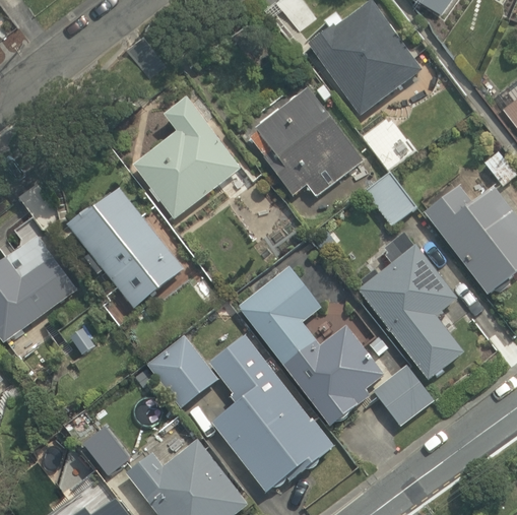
[(275,0),(295,28),(317,12),(309,0),(275,0)]
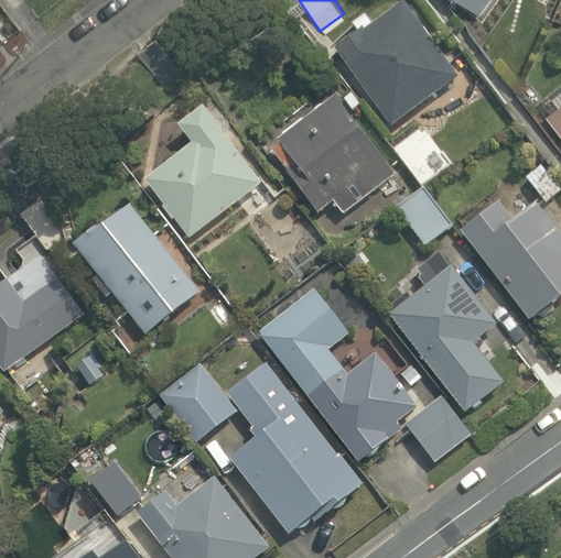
[(463,0),(476,9),(483,0),(463,0)]
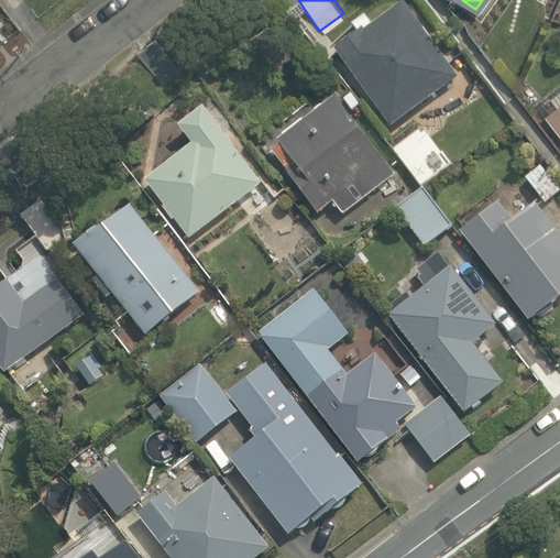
[(403,2),(336,51),(387,123),(454,76),(403,2)]
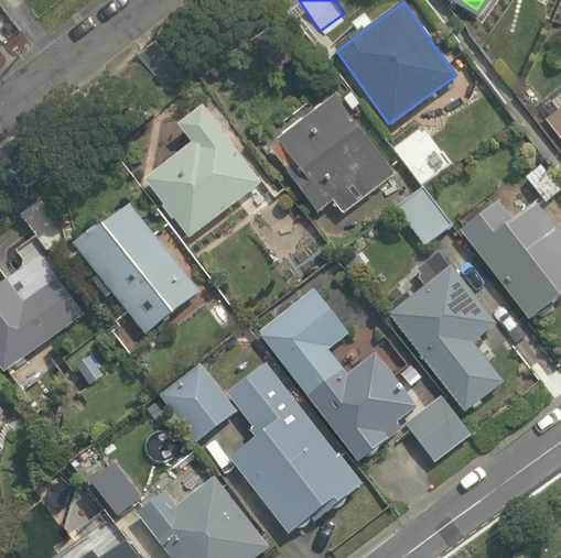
[(560,96),(542,110),(560,137),(560,96)]
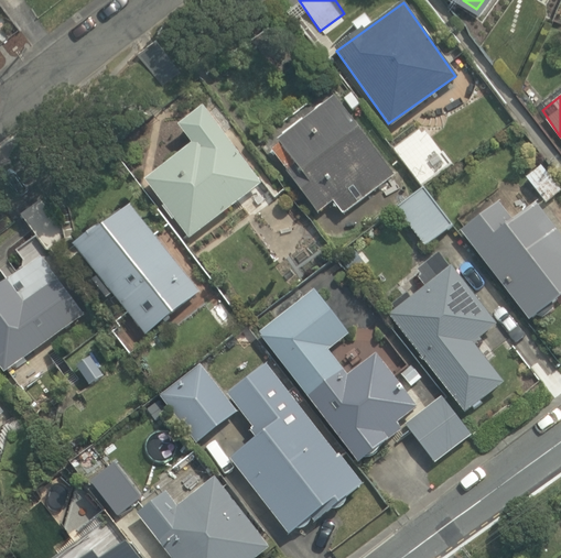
[(336,98),(268,145),(314,211),(328,201),(342,219),(395,182),(336,98)]
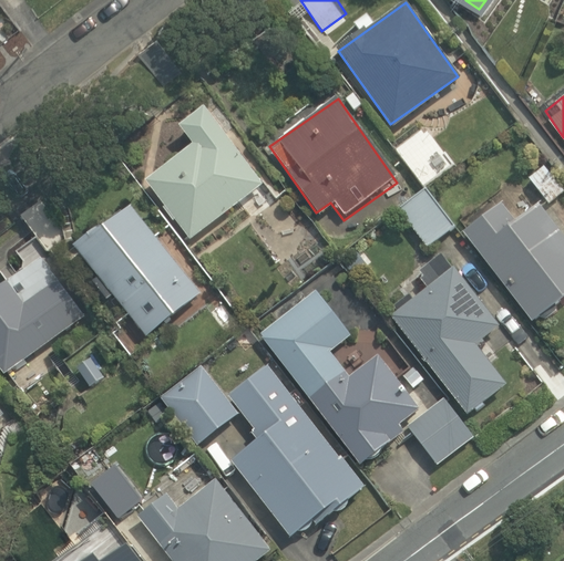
[(193,145),(146,179),(190,238),(264,184),(206,106),(178,126),(193,145)]
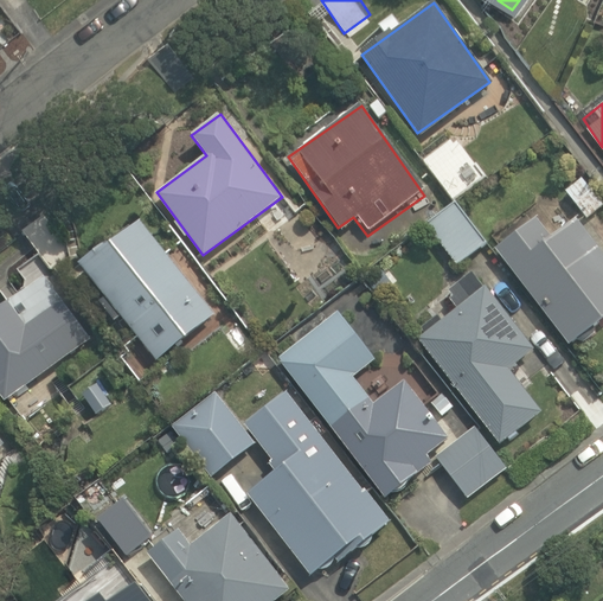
[(453,144),(427,164),(453,197),(479,178),(453,144)]
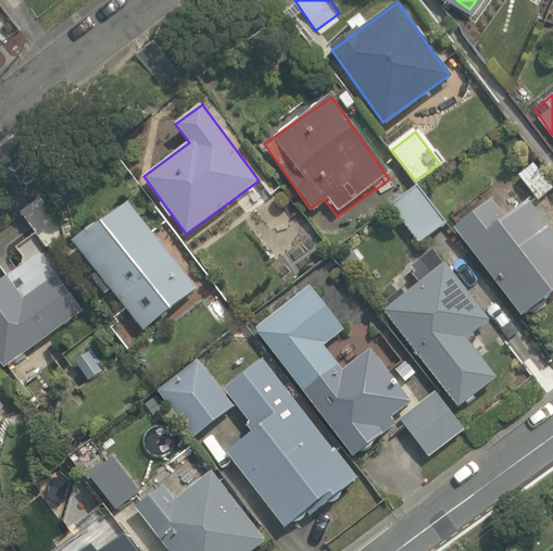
[(552,182),(533,155),(514,170),(535,199),(552,185),(552,182)]
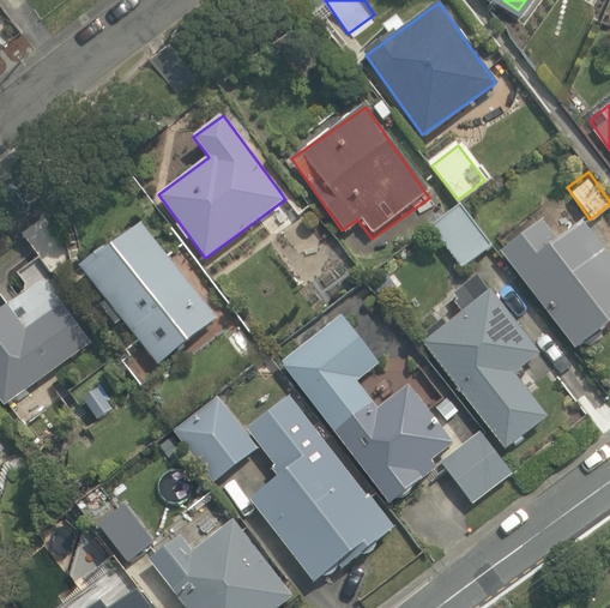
[(457,206),(428,228),(458,269),(487,247),(457,206)]
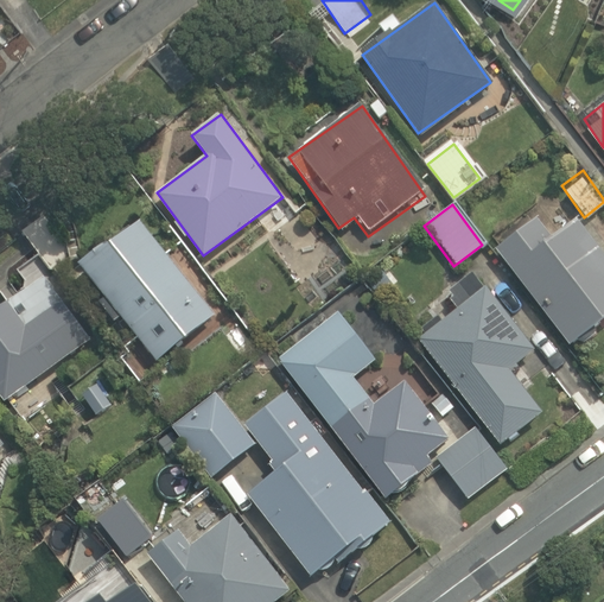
[(536,211),(493,244),(567,347),(603,319),(603,252),(577,216),(553,234),(536,211)]
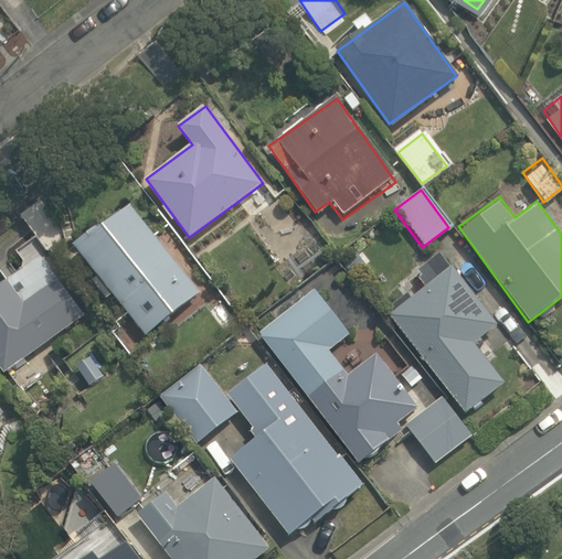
[(275,201),(245,222),(274,262),(304,242),(275,201)]
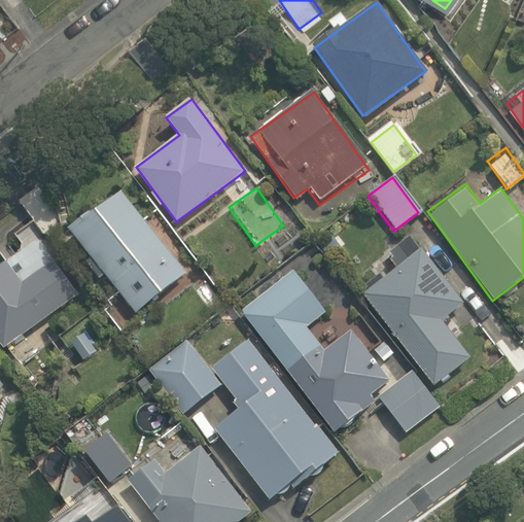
[(35,188),(16,202),(41,238),(60,224),(35,188)]
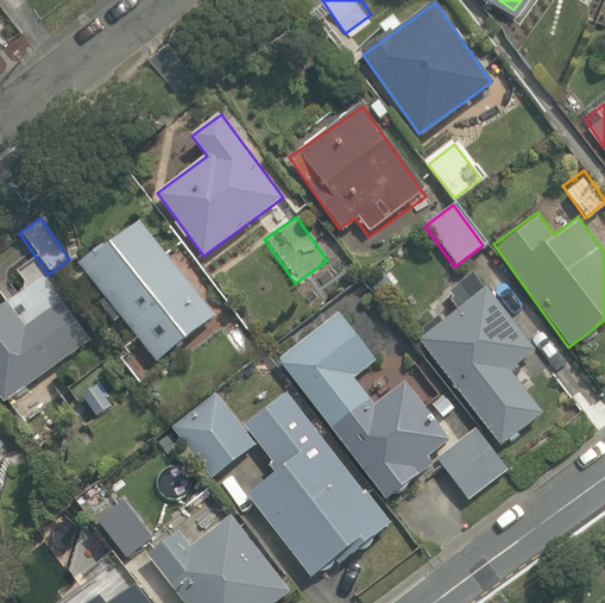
[(145,225),(74,278),(142,369),(213,315),(145,225)]
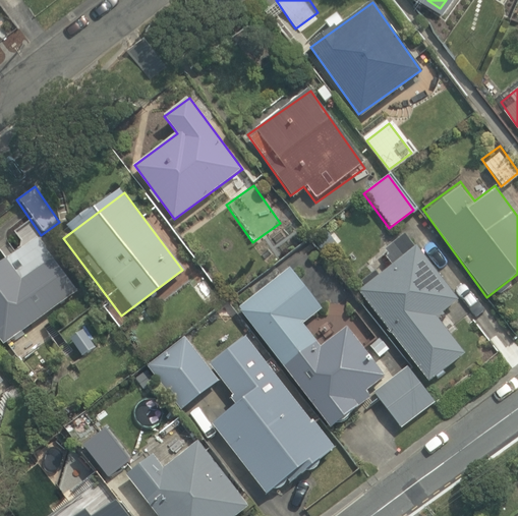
[(393,264),(359,288),(427,381),(464,352),(441,321),(465,303),(447,279),(459,270),(443,248),(424,262),(402,231),(381,246),(393,264)]
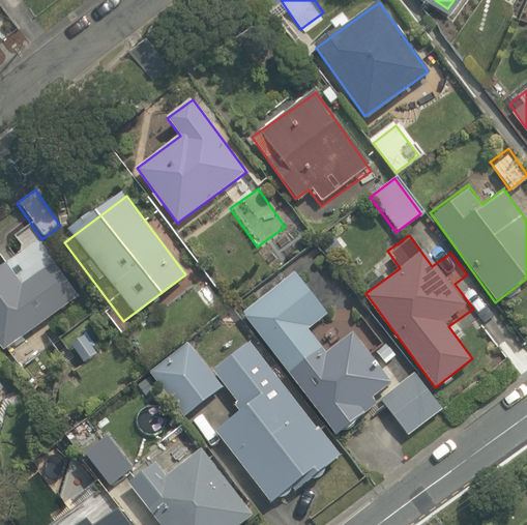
[(15,266),(0,276),(0,346),(9,359),(48,331),(40,322),(76,296),(47,258),(22,276),(15,266)]
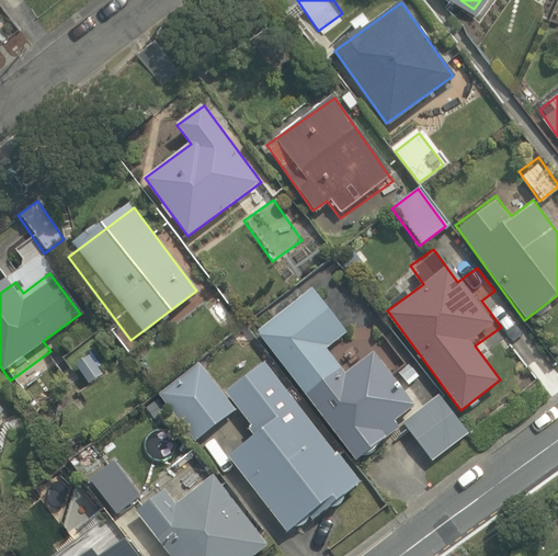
[(355,461),(395,432),(403,426),(426,457),(463,431),(434,392),(417,405),(376,351),(348,372),(329,347),(348,333),(314,287),(258,329),(355,461)]
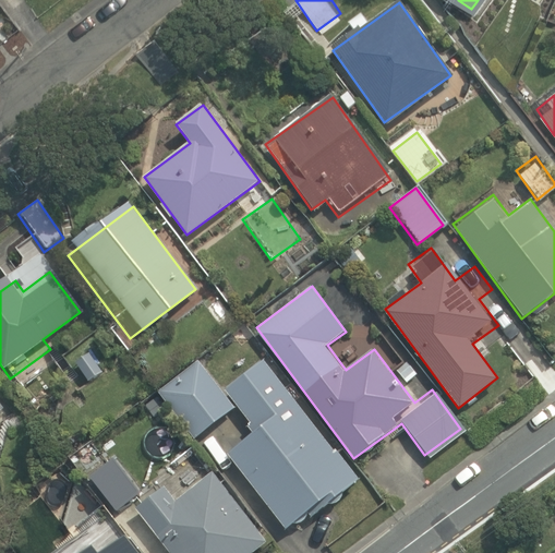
[(225,393),(198,357),(154,388),(190,439),(234,407),(225,393)]
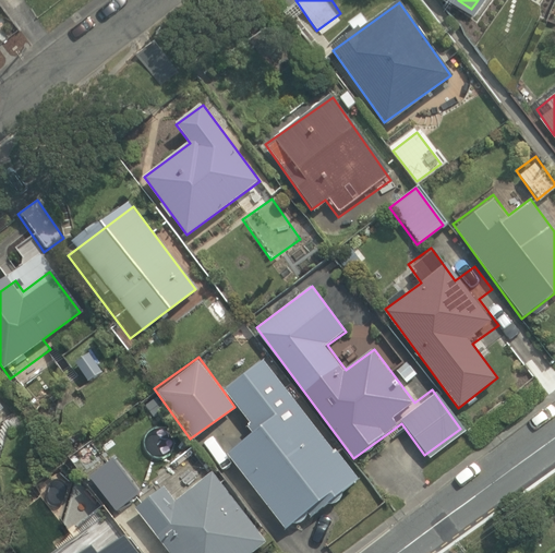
[(354,482),(269,361),(225,393),(234,407),(254,434),(229,451),(287,531),(354,482)]
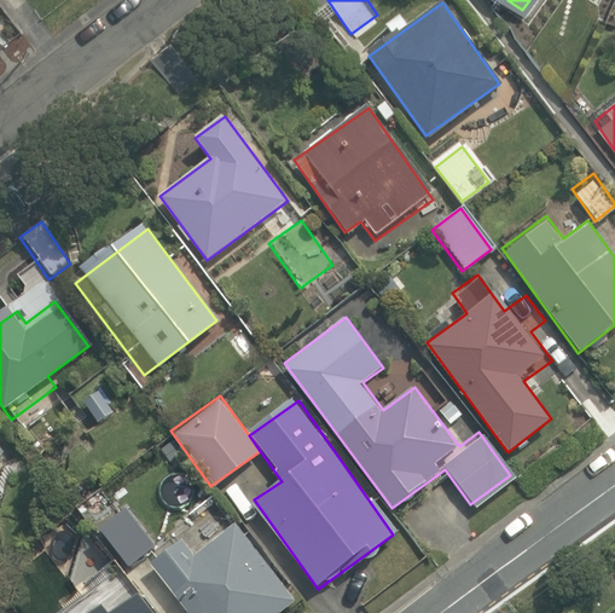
[(0,472),(13,462),(0,443),(0,472)]
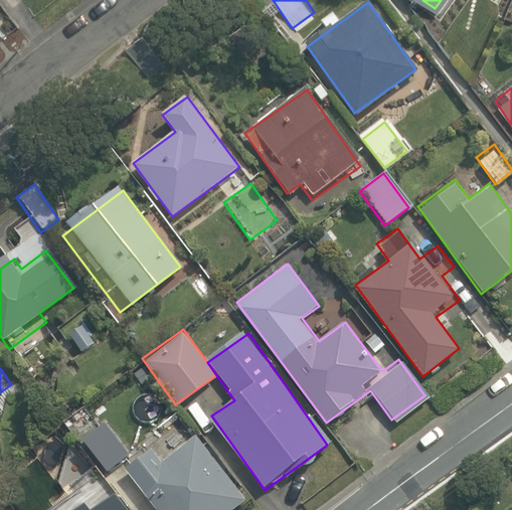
[(132,460),(106,421),(79,439),(94,460),(83,466),(96,484),(132,460)]
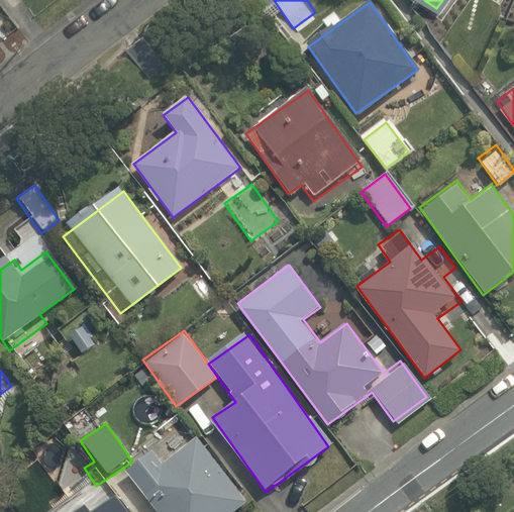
[(152,452),(126,472),(156,511),(233,511),(244,504),(197,440),(163,466),(152,452)]
